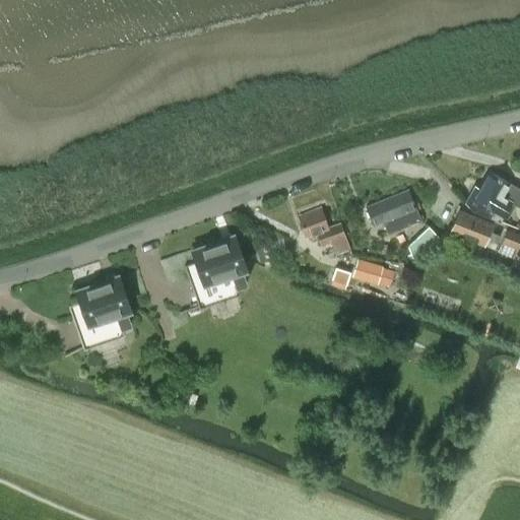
[(473,186),(465,201),(471,210),(500,222),(512,202),(519,206),(519,189),(516,188),(509,183),(489,172),(479,189),(473,186)]
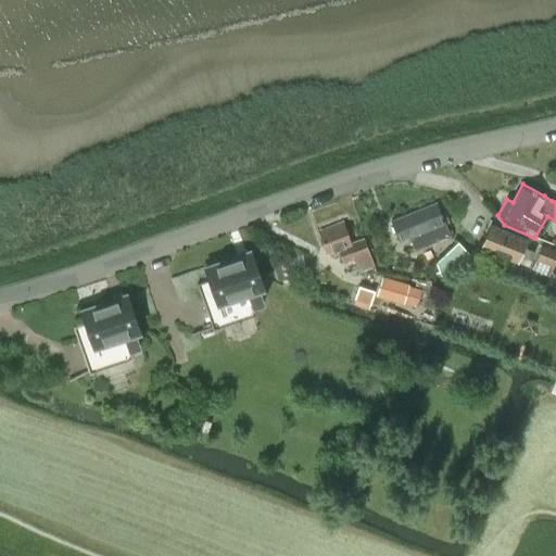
[(409,236),(413,243),(415,249),(449,236),(443,222),(437,205),(392,223),(399,239),(409,236)]
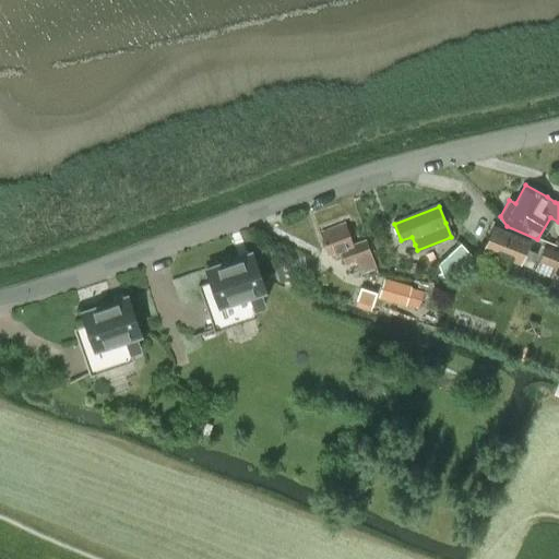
[(345,223),(320,233),(328,254),(340,250),(344,264),(355,260),(360,273),(376,266),(366,240),(353,245),(345,223)]
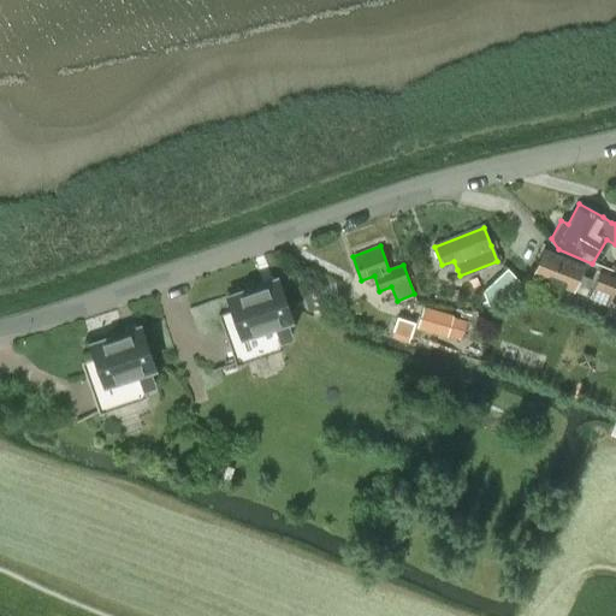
[(579,274),(582,265),(544,249),(533,273),(573,290),(585,295),(592,279),(579,274)]
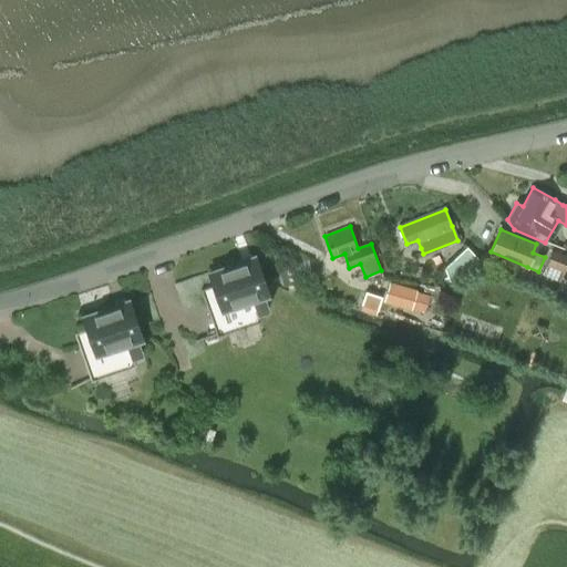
[(466,247),(452,260),(464,274),(478,260),(466,247)]
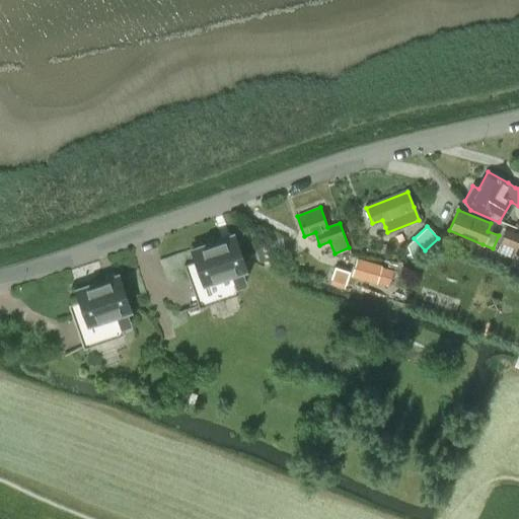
[(497,250),(514,257),(517,249),(518,250),(518,234),(505,229),(497,250)]
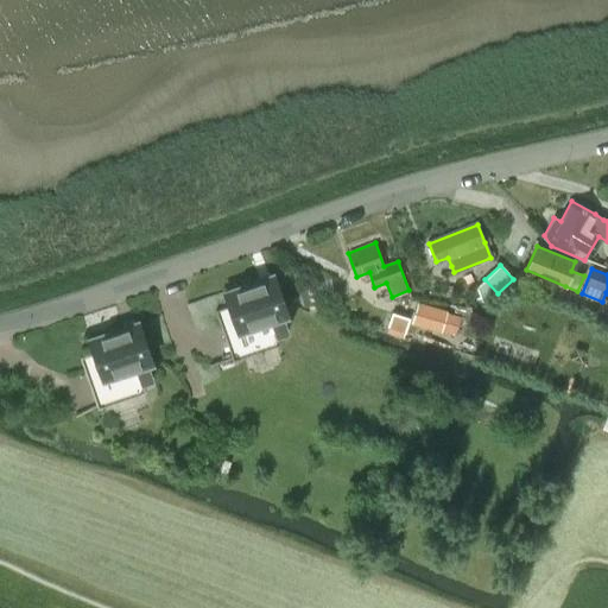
[(215,309),(217,318),(232,359),(279,342),(277,335),(287,331),(283,316),(286,315),(273,274),(223,291),(228,305),(215,309)]
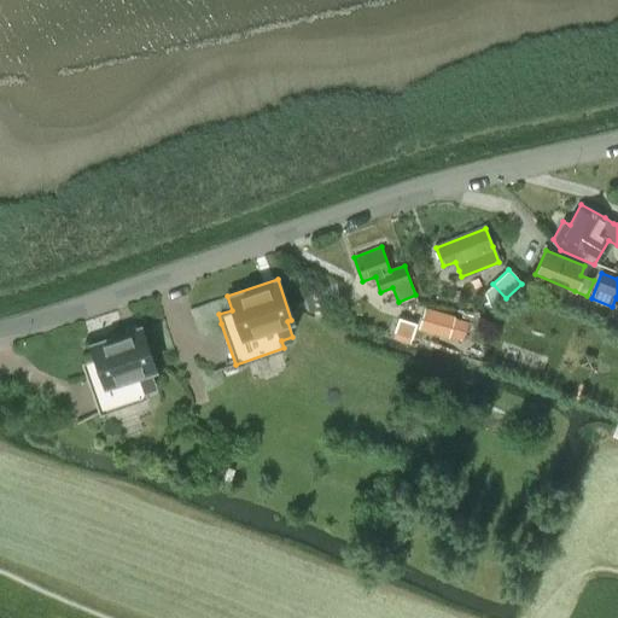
[(424,307),(420,318),(433,321),(431,333),(448,338),(454,316),(424,307)]
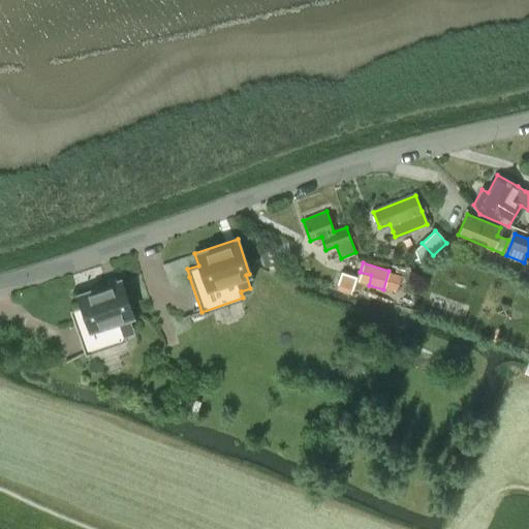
[(336,285),(335,289),(350,294),(351,290),(356,277),(340,272),(336,285)]
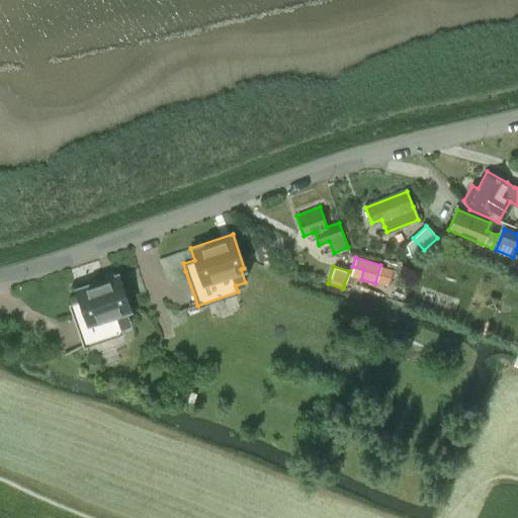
[(130,308),(123,291),(117,274),(75,288),(79,299),(68,304),(82,346),(122,332),(120,325),(130,322),(125,310),(130,308)]
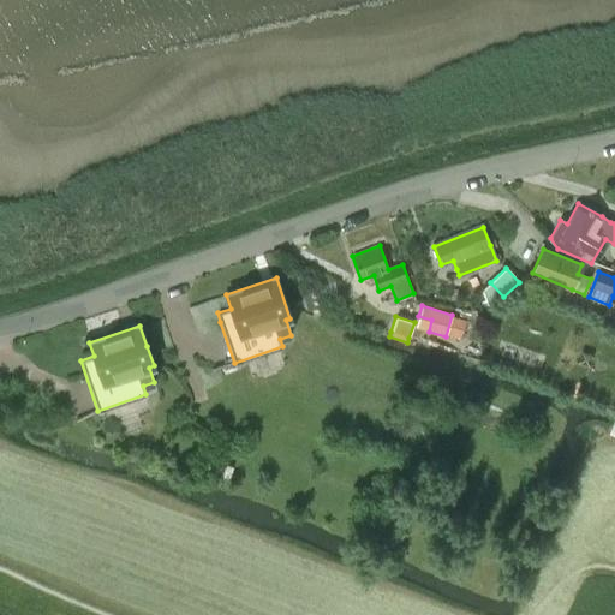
All buildings are outlined.
